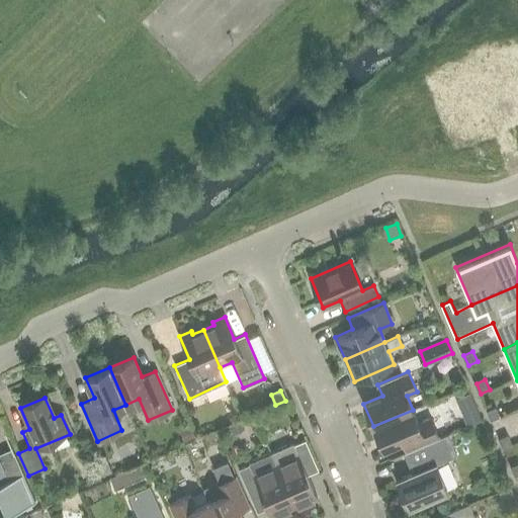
[(502,416),(498,407),(489,411),(493,420),(502,416)]
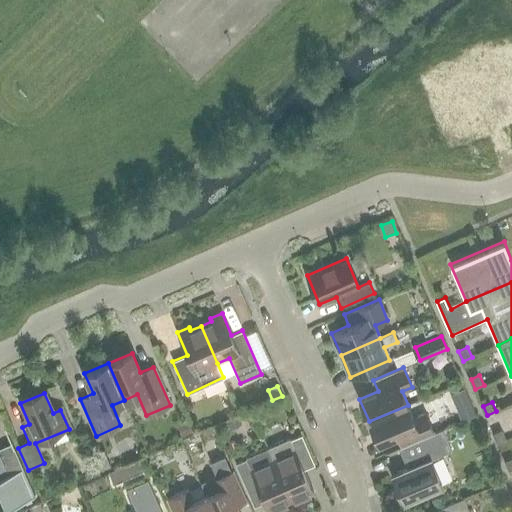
[(470,404),(457,410),(462,421),(475,415),(470,404)]
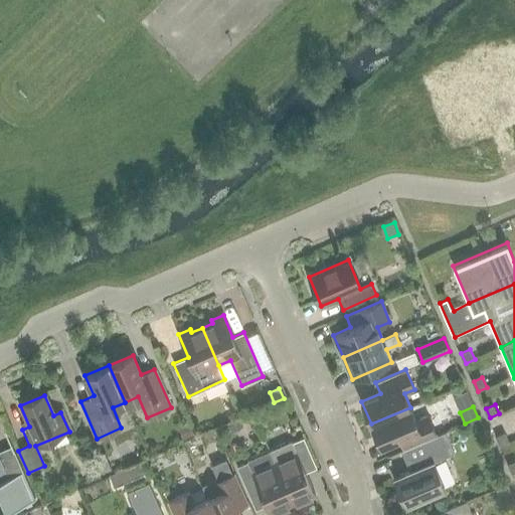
[(410,407),(371,423),(380,446),(399,438),(403,449),(436,436),(427,415),(415,420),(410,407)]
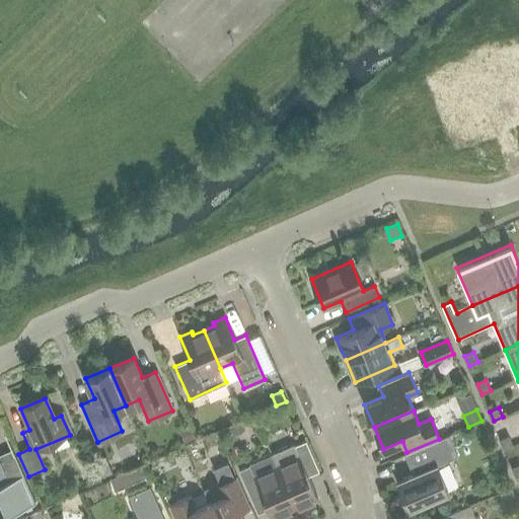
[(197,441),(191,427),(180,431),(187,445),(197,441)]
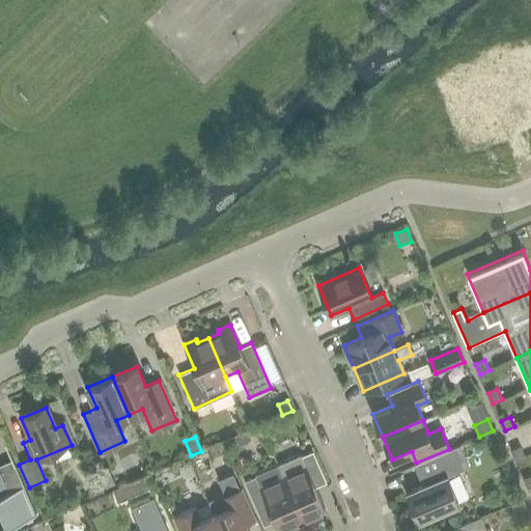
[(421,475),(425,484),(407,492),(418,521),(458,504),(447,476),(468,468),(458,446),(436,455),(441,467),(421,475)]
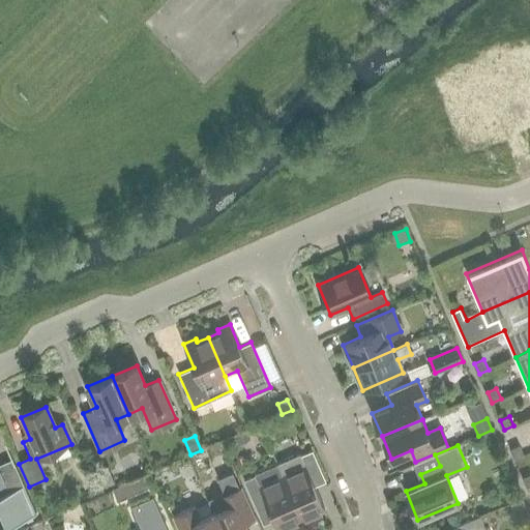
[(524,455),(520,445),(510,449),(516,460),(524,455)]
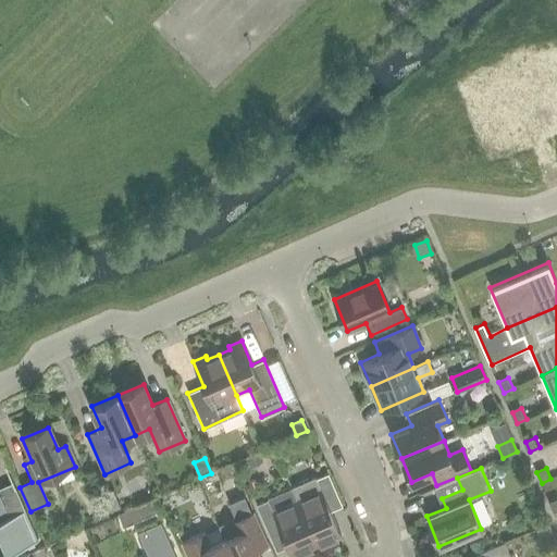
[(316,477),(291,487),(317,545),(341,534),(330,510),(342,505),(327,473),(316,479),(316,477)]
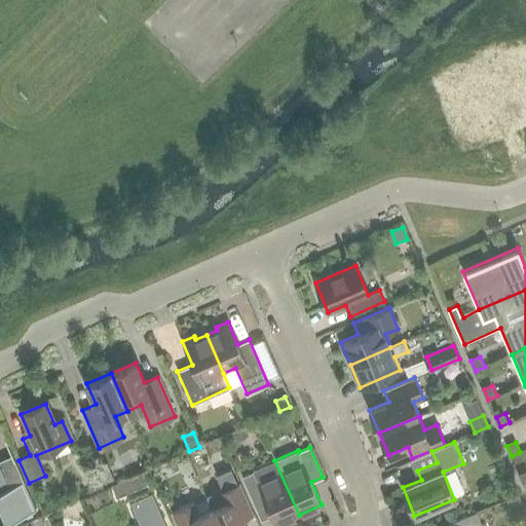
[(0,505),(7,523),(37,510),(24,482),(12,456),(0,461),(0,505)]
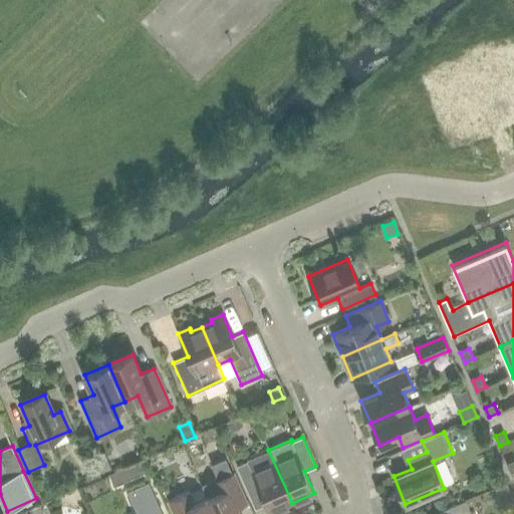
[(270,513),(292,503),(268,450),(246,460),(247,461),(236,466),(250,496),(260,491),(270,513)]
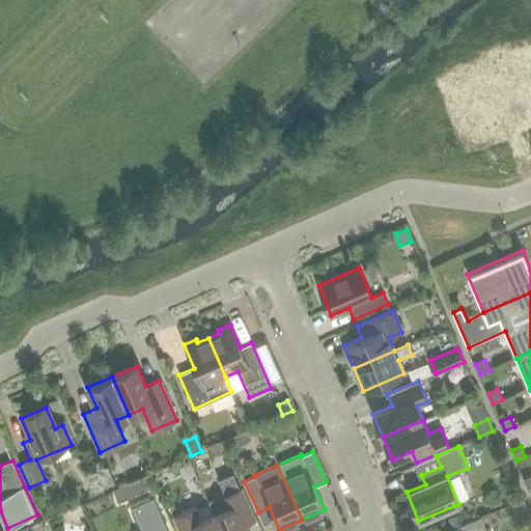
[(114,486),(108,469),(100,472),(107,490),(114,486)]
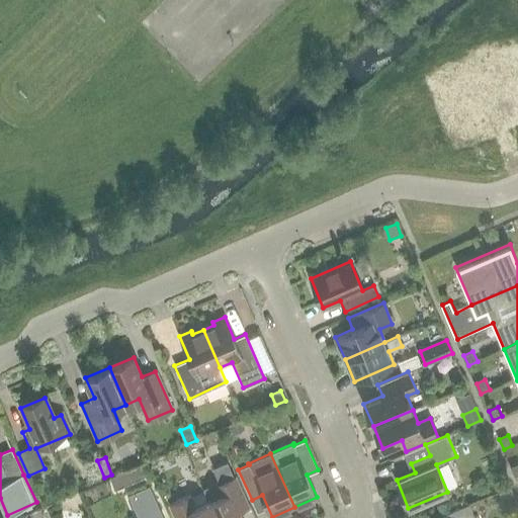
[(147,462),(111,478),(117,490),(152,475),(147,462)]
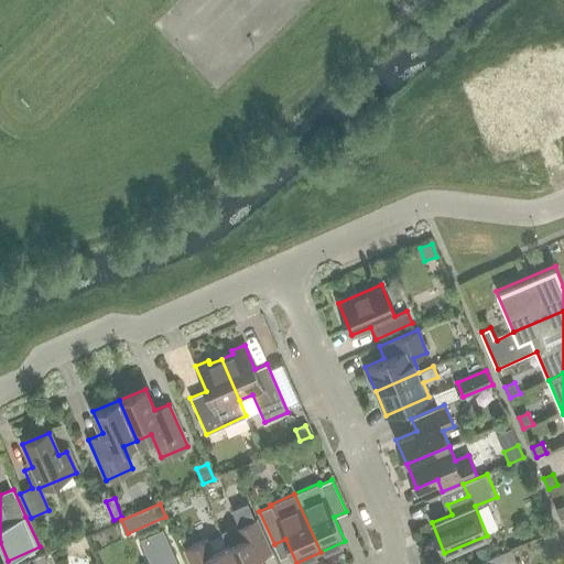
[(105,512),(93,518),(96,529),(109,523),(105,512)]
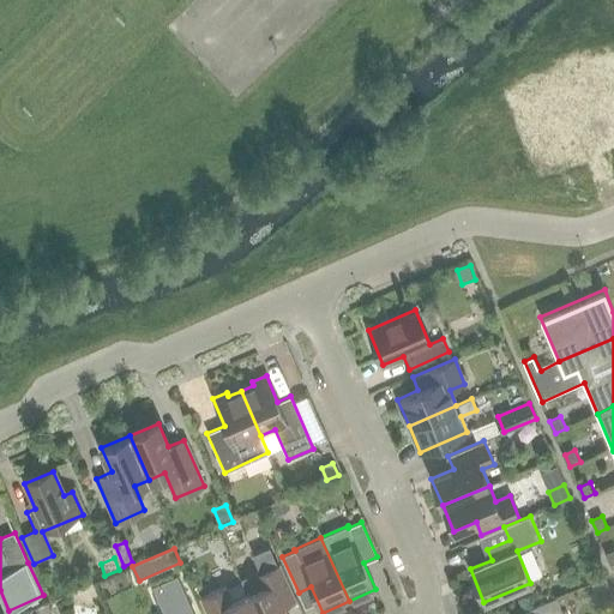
[(246,594),(254,613),(287,613),(280,597),(293,591),(280,564),(256,575),(262,588),(246,594)]
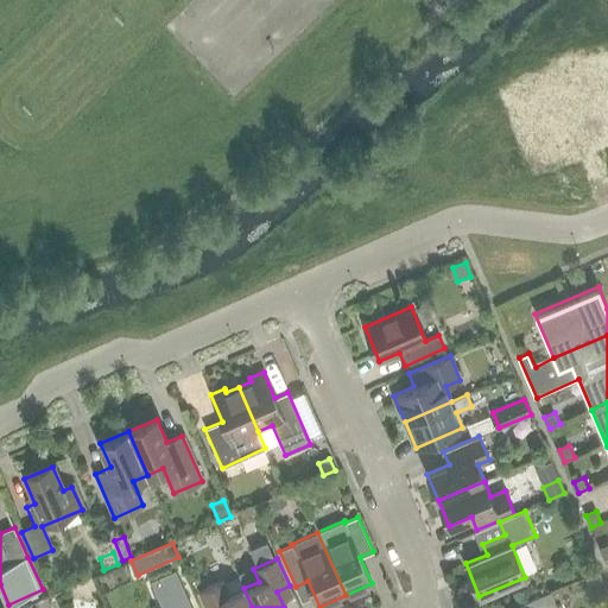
[(150,581),(162,607),(173,607),(189,601),(175,569),(150,581)]
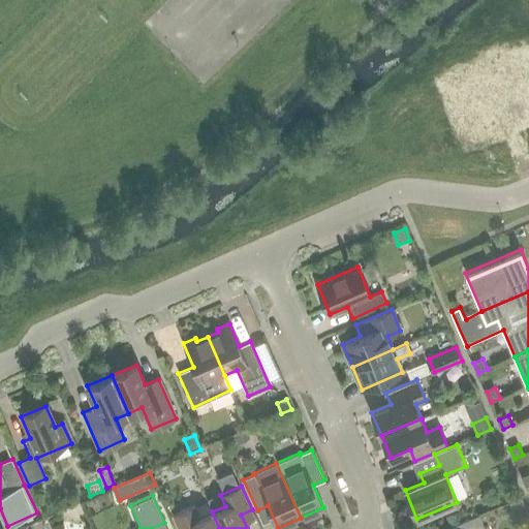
[(521,499),(509,503),(512,509),(524,505),(521,499)]
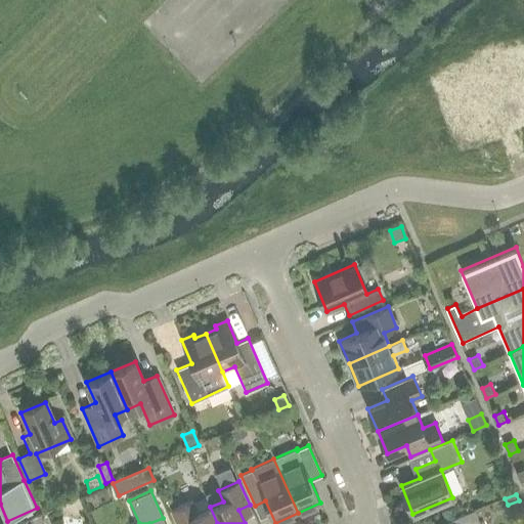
[(217,523),(210,507),(198,513),(192,501),(172,511),(177,523),(217,523)]
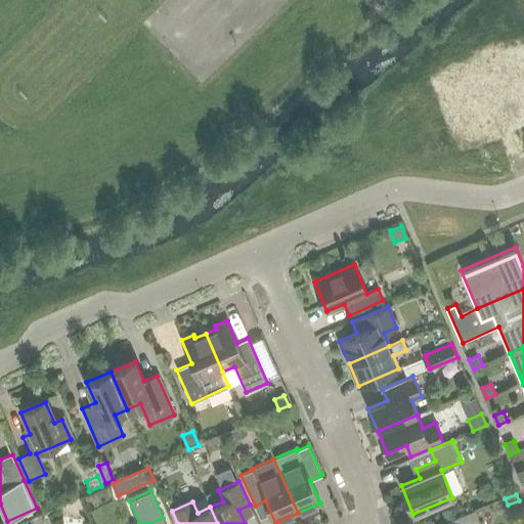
[(480,523),(475,511),(445,523),(480,523)]
